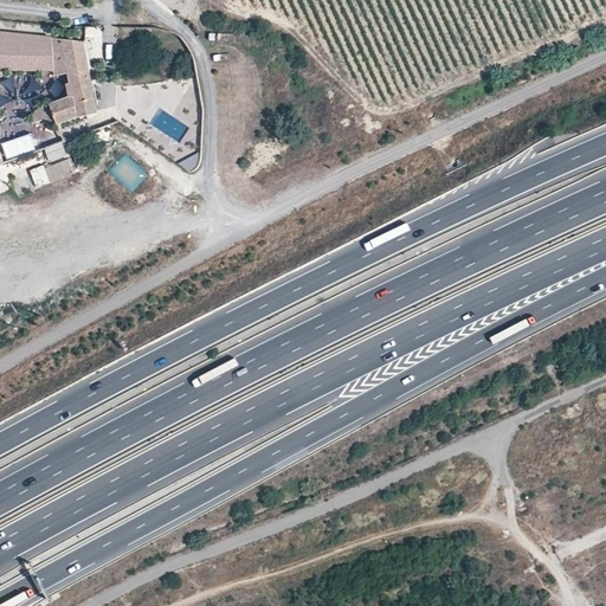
[(0,143),(0,140),(0,70),(55,71),(56,77),(70,75),(71,83),(68,84),(71,97),(36,110),(33,117),(36,123),(45,120),(47,126),(49,127),(50,128),(79,117),(97,113),(84,42),(17,36),(0,33),(0,165),(2,165),(0,143)]
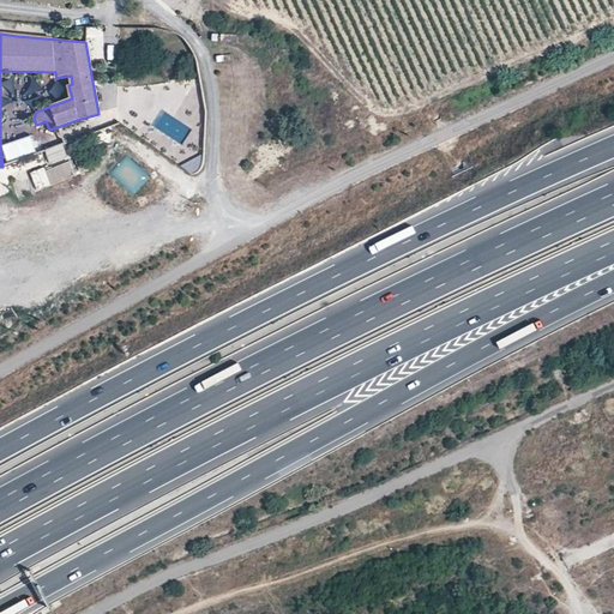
[(4,145),(7,161),(37,154),(32,138),(4,145)]
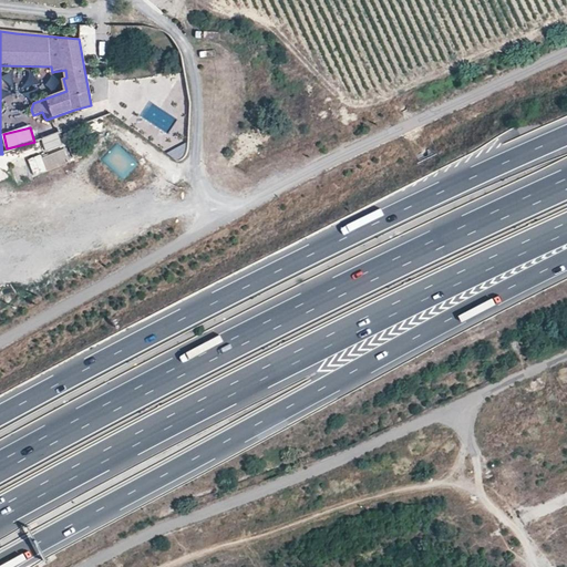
[(82,155),(78,142),(69,145),(73,157),(82,155)]
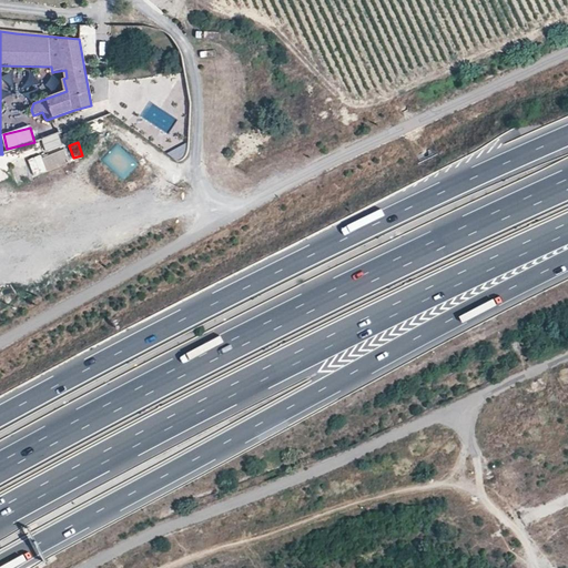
[(119,143),(102,160),(123,181),(140,165),(119,143)]
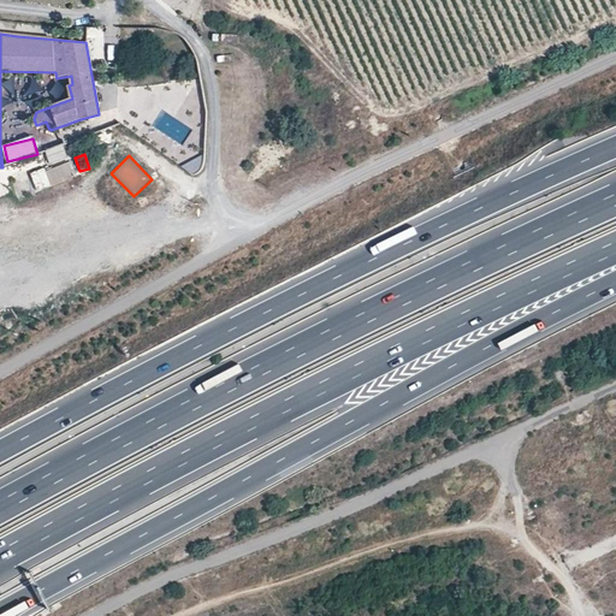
[(203,160),(203,155),(182,166),(191,175),(195,173),(200,170),(202,166),(203,160)]
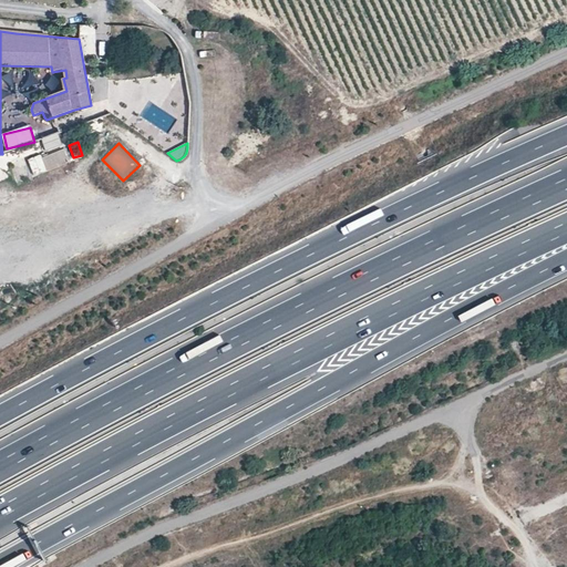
[(64,150),(42,157),(48,171),(70,162),(64,150)]
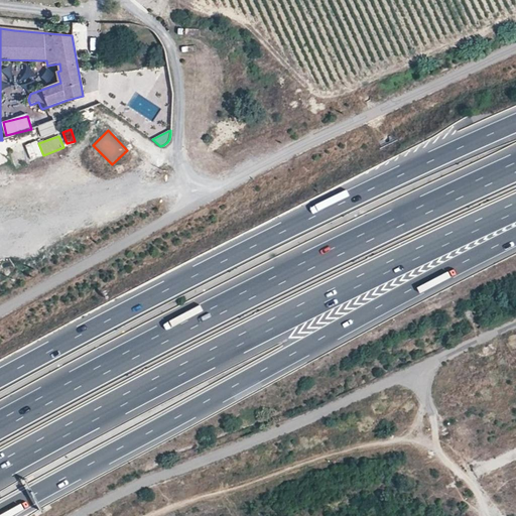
[(10,149),(15,163),(38,155),(33,141),(10,149)]
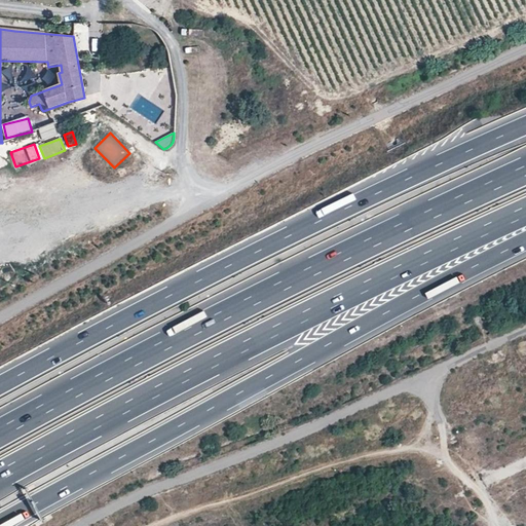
[(243,404),(261,393),(258,387),(239,398),(243,404)]
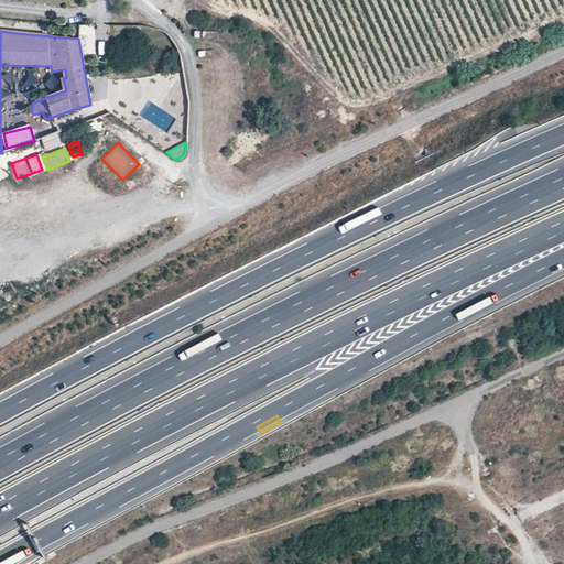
[(240,444),(259,434),(255,427),(237,437),(240,444)]
